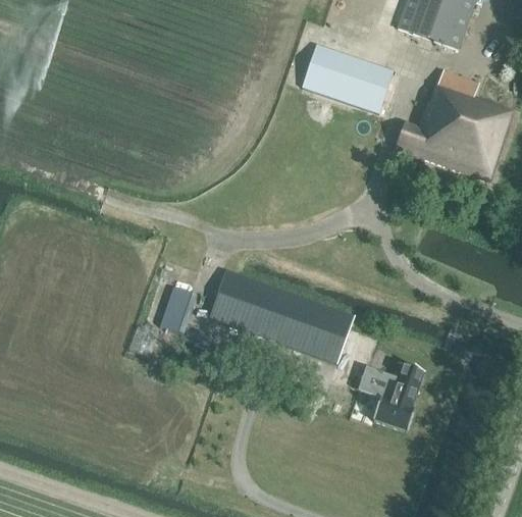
[(405,0),(396,27),(458,49),(474,0),(405,0)]
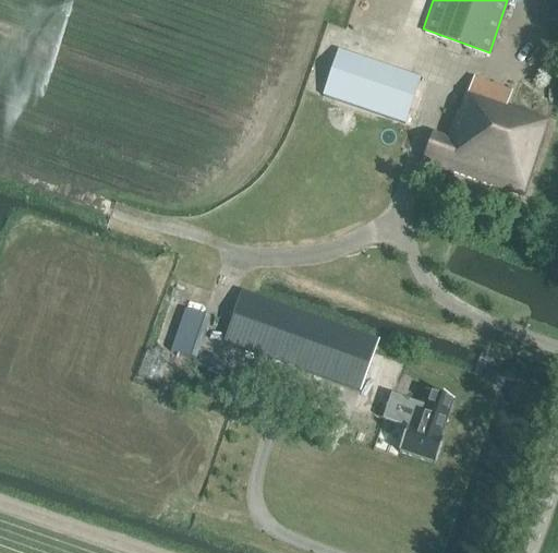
[(320,93),(403,120),(419,73),(336,46),(320,93)]
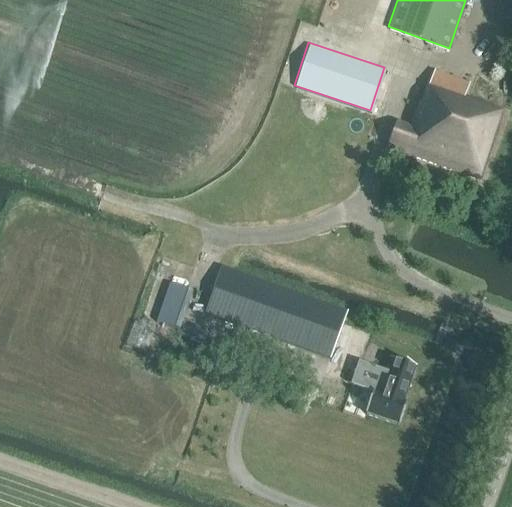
[(387,145),(480,178),(504,109),(464,96),(469,82),(434,69),(428,86),(426,85),(421,101),(419,101),(411,124),(398,119),(397,119),(387,145)]
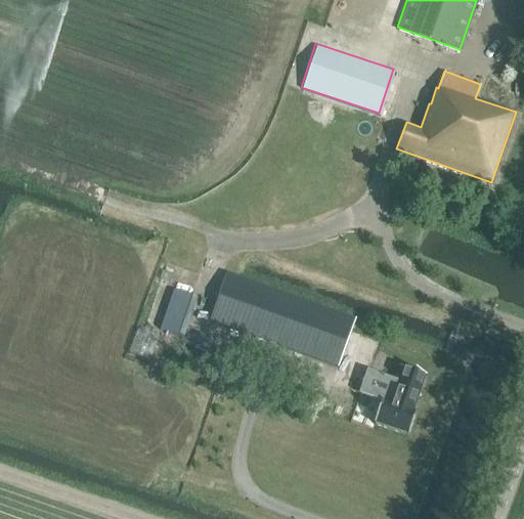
[(211,318),(338,363),(354,317),(227,271),(211,318)]
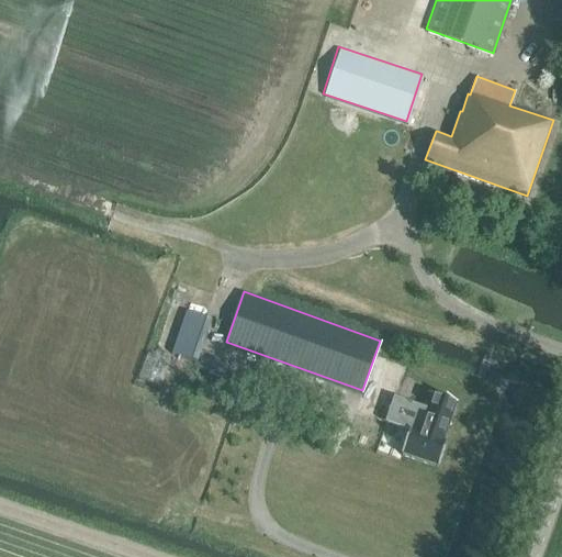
[(202,313),(189,351),(205,355),(218,318),(202,313)]
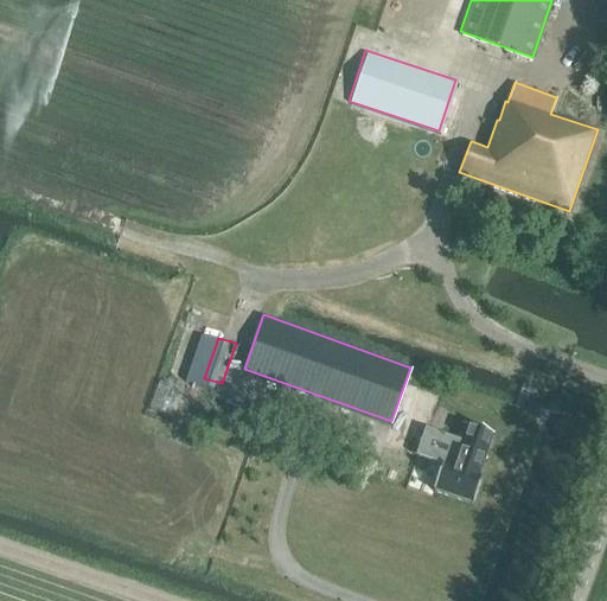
[(421,410),(409,406),(402,403),(396,419),(415,426),(421,410)]
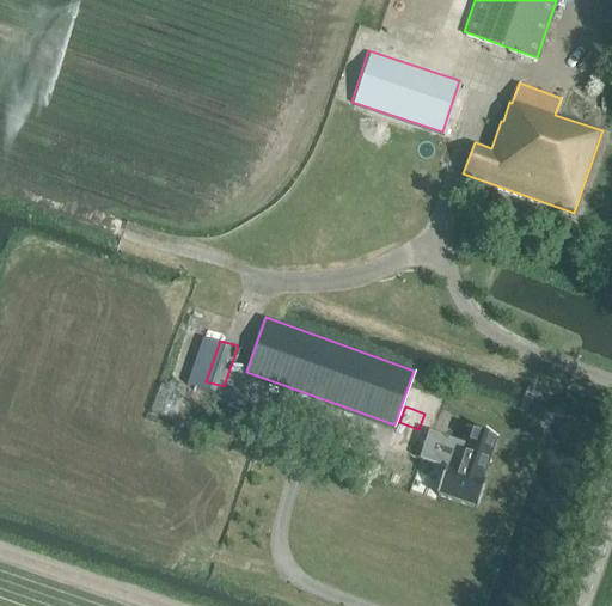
[(457,470),(482,478),(497,436),(466,424),(460,441),(466,444),(457,470)]
